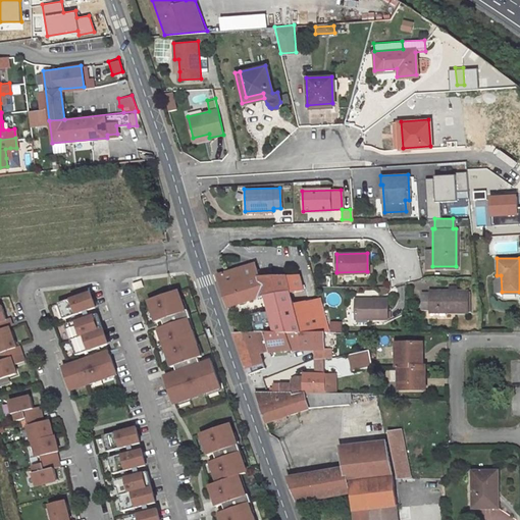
[(258,276),(254,262),(216,273),(221,287),(258,276)]
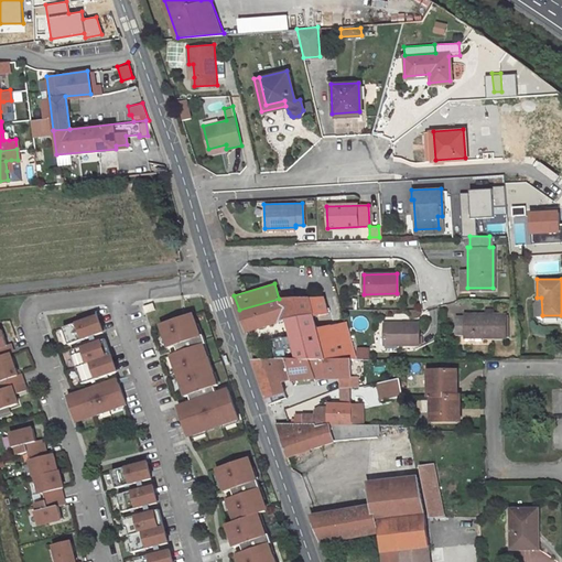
[(331,324),(323,296),(279,299),(239,310),(246,330),(277,321),(288,357),(348,357),(353,357),(343,322),(331,324)]
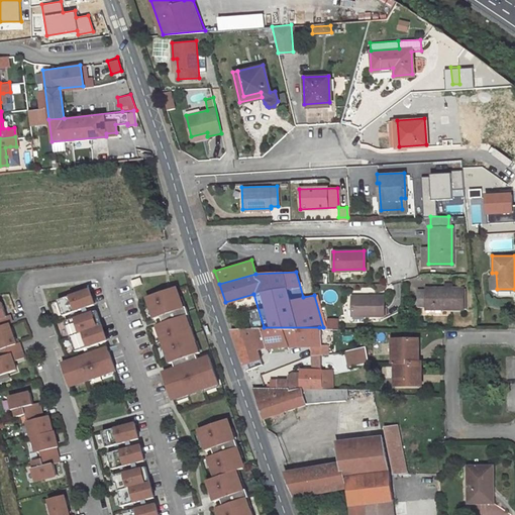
[(496,273),(492,273),(488,277),(489,289),(497,289),(496,273)]
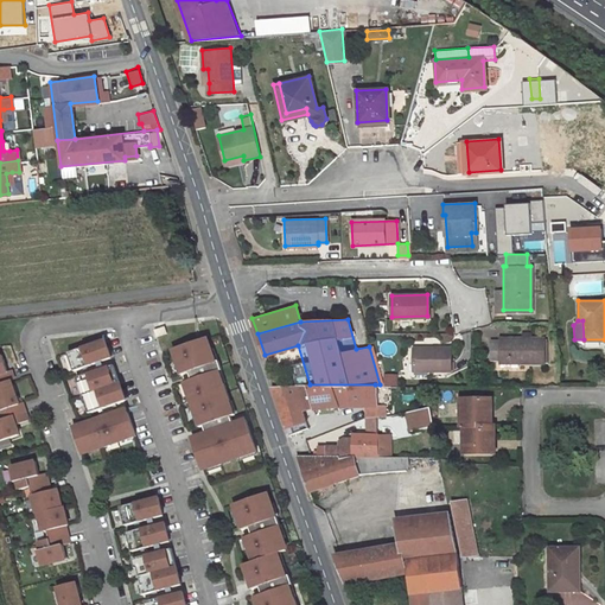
[(191,437),(202,467),(255,449),(244,418),(233,422),(230,414),(231,414),(228,401),(229,400),(223,382),(221,383),(217,370),(221,369),(218,360),(214,361),(205,337),(195,342),(195,343),(186,346),(185,344),(174,349),(183,373),(188,370),(189,375),(191,379),(185,381),(190,393),(188,394),(193,413),(196,412),(201,425),(203,424),(204,427),(205,432),(191,437)]
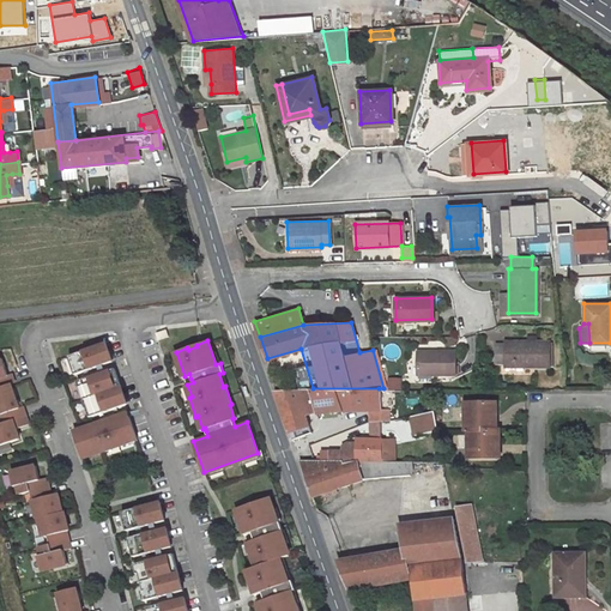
[(548,364),(548,340),(504,340),(504,364),(548,364)]
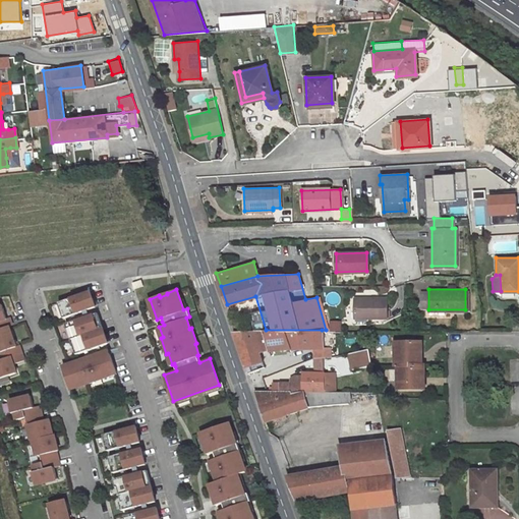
[(93,306),(88,291),(58,301),(63,316),(93,306)]
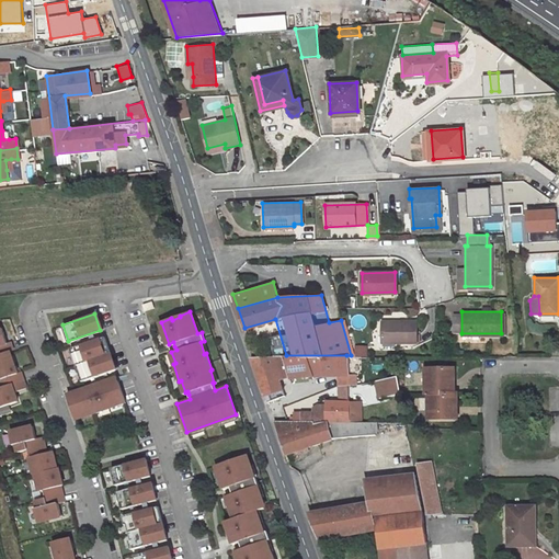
[(414,341),(414,321),(383,321),(381,341),(414,341)]
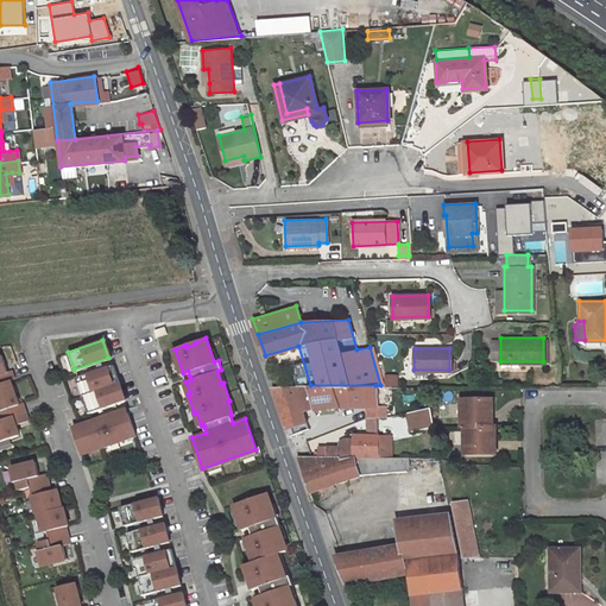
[(0,402),(5,417),(0,418),(0,439),(20,433),(17,423),(27,420),(21,402),(18,403),(10,379),(13,378),(10,368),(7,370),(1,353),(0,353),(0,402)]
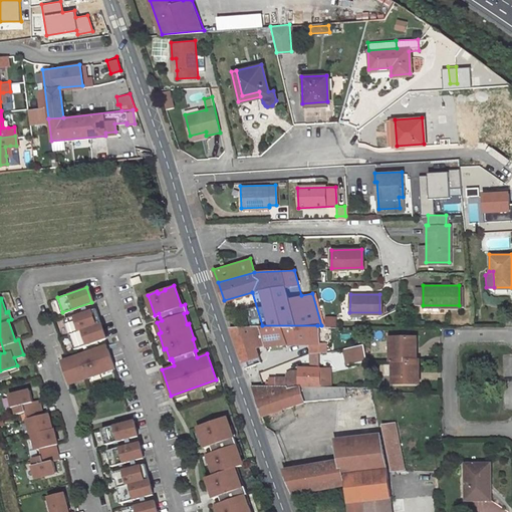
[(103,338),(93,308),(64,318),(74,348),(103,338)]
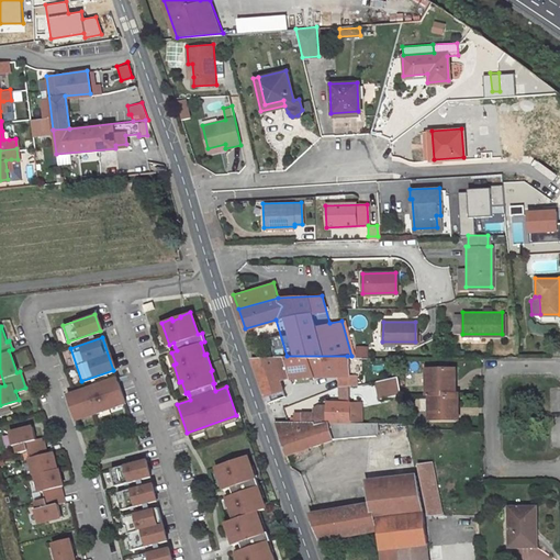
[(354,355),(366,355),(366,345),(354,345),(354,355)]
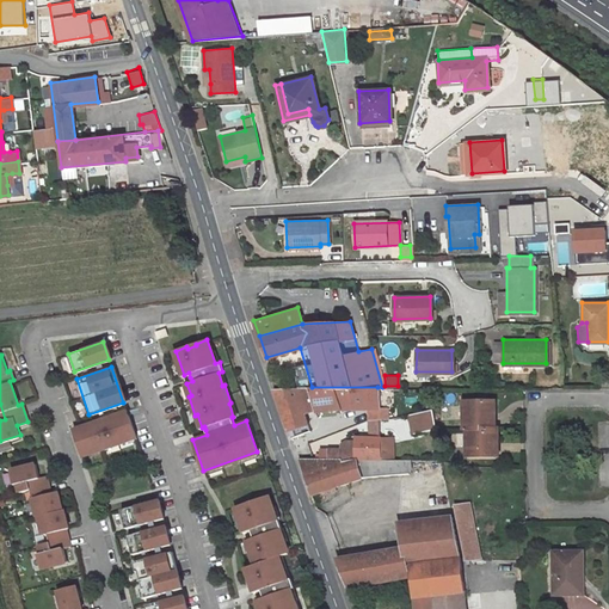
[(274,389),(289,436),(302,432),(300,425),(306,423),(302,410),(314,407),(314,411),(338,407),(367,406),(367,418),(377,417),(386,417),(386,407),(379,407),(377,387),(312,387),(283,388),(275,389),(274,389)]
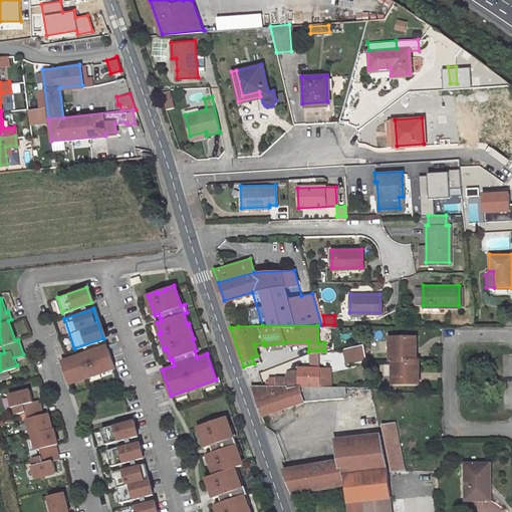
[(415,358),(414,336),(389,336),(389,359),(391,359),(392,381),(417,381),(417,358),(415,358)]
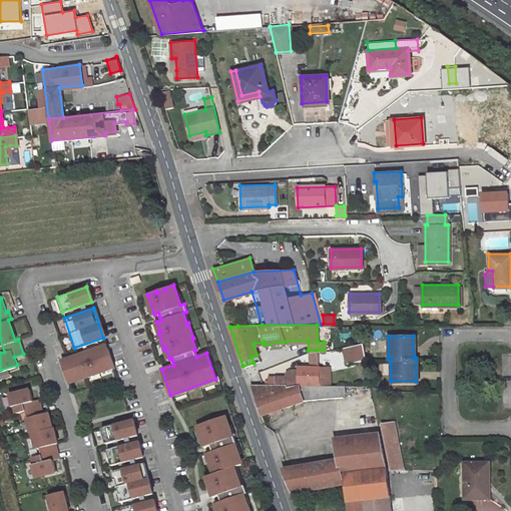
[(362,343),(341,346),(344,362),(365,359),(362,343)]
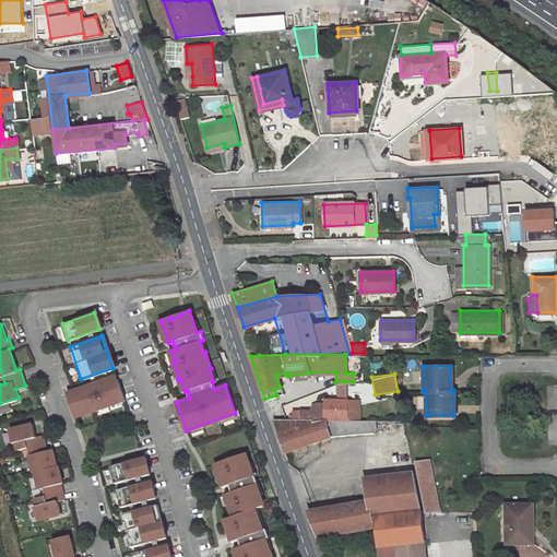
[(125,400),(117,378),(115,379),(114,375),(106,377),(108,381),(97,384),(96,380),(87,383),(89,388),(84,389),(83,386),(67,391),(73,413),(90,407),(91,411),(99,407),(98,404),(114,399),(116,403),(125,400)]
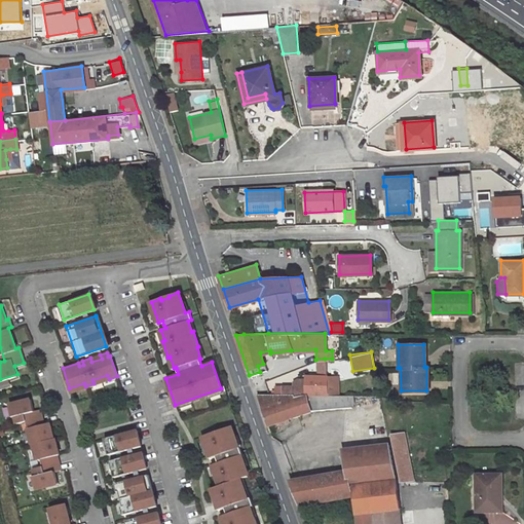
[(284,394),(327,395),(325,359),(315,360),(316,375),(306,375),(306,379),(295,379),(293,381),(293,385),(284,385),(284,394)]
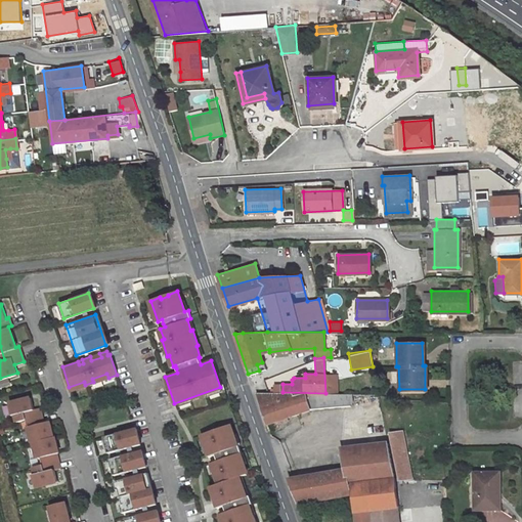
[(310,407),(349,404),(345,393),(325,393),(283,392),(255,392),(266,423),(310,407)]
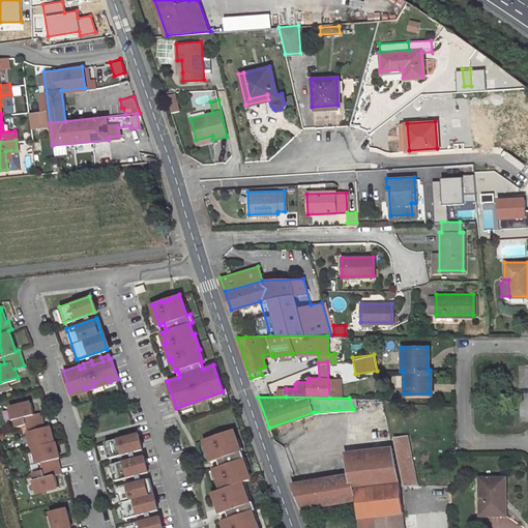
[(35,492),(57,486),(54,474),(60,472),(55,452),(57,451),(55,441),(49,426),(44,427),(39,411),(33,413),(30,401),(8,407),(11,419),(15,418),(17,426),(25,423),(30,442),(31,441),(35,458),(36,457),(38,462),(40,462),(42,469),(33,471),(35,478),(32,479),(35,492)]
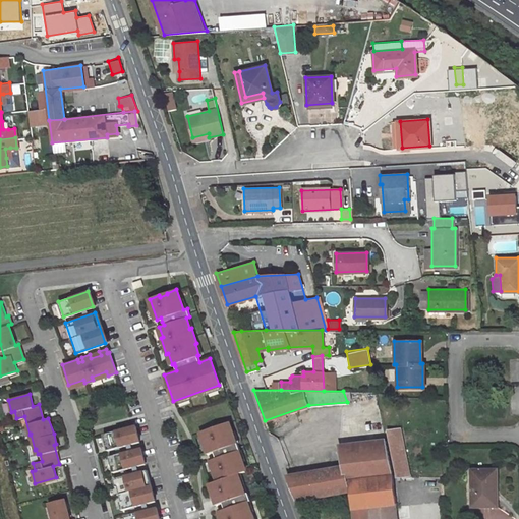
[(211,428),(200,431),(208,453),(213,451),(214,454),(215,458),(211,459),(218,480),(210,482),(217,504),(222,502),(223,505),(224,508),(219,510),(222,518),(253,518),(251,512),(250,512),(246,502),(250,500),(247,493),(243,494),(236,473),(244,471),(237,451),(239,450),(237,442),(235,443),(228,422),(214,427),(215,428),(211,429),(211,428)]
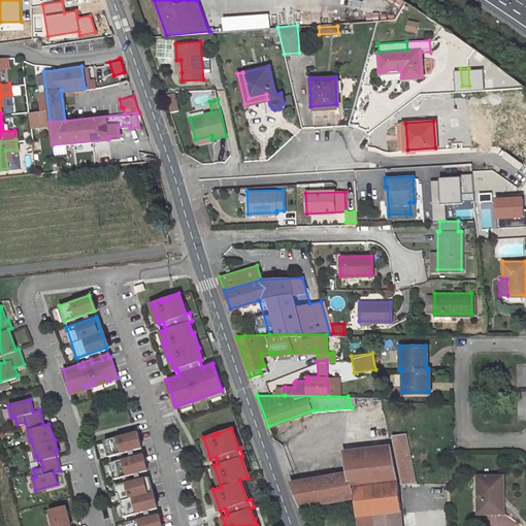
[(108,456),(139,448),(135,431),(104,439),(108,456)]
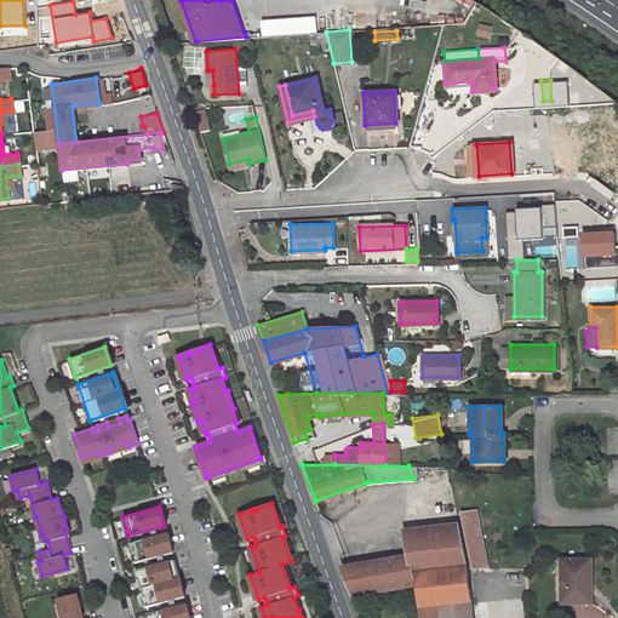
[(469,566),(484,562),(473,508),(459,510),(469,566)]
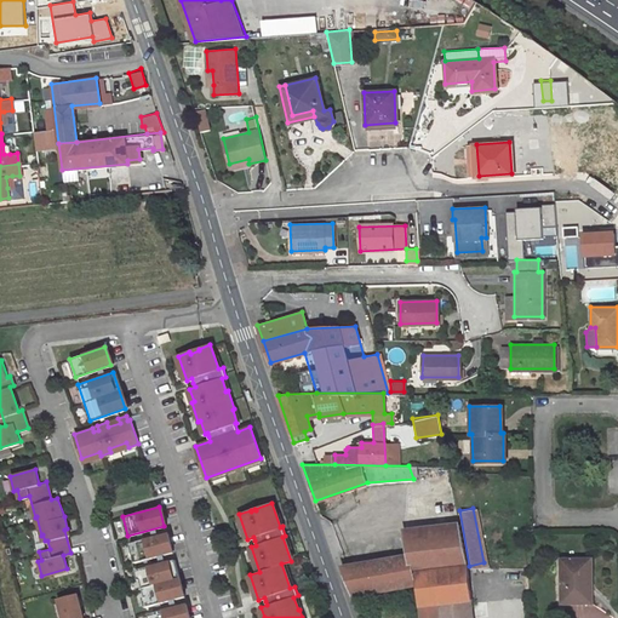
[(467,566),(458,525),(404,532),(407,554),(411,572),(416,571),(467,566)]
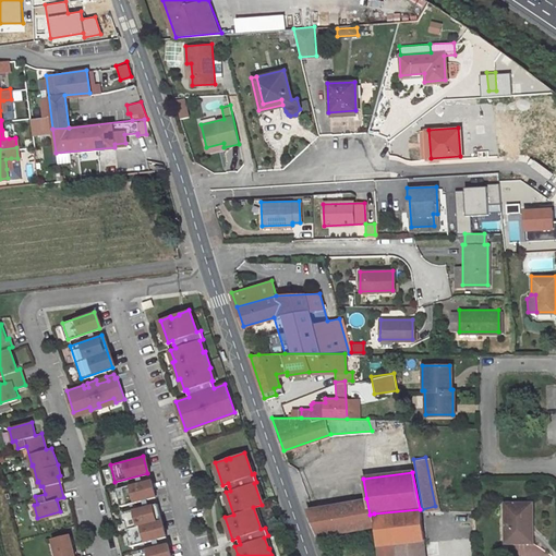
[(153,497),(148,480),(116,488),(120,505),(153,497)]
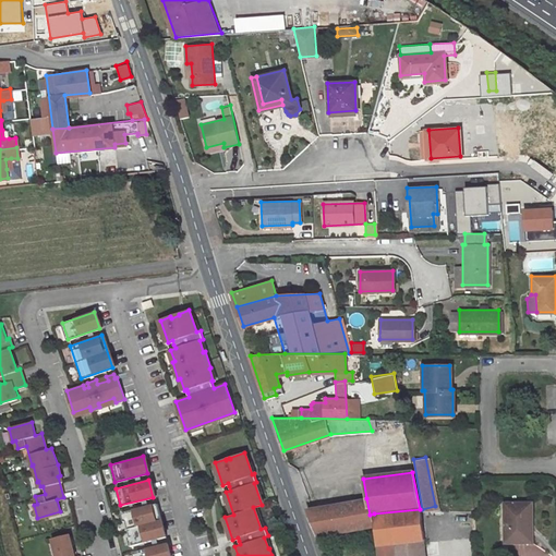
[(370,515),(366,498),(306,509),(316,534),(372,526),(370,515)]
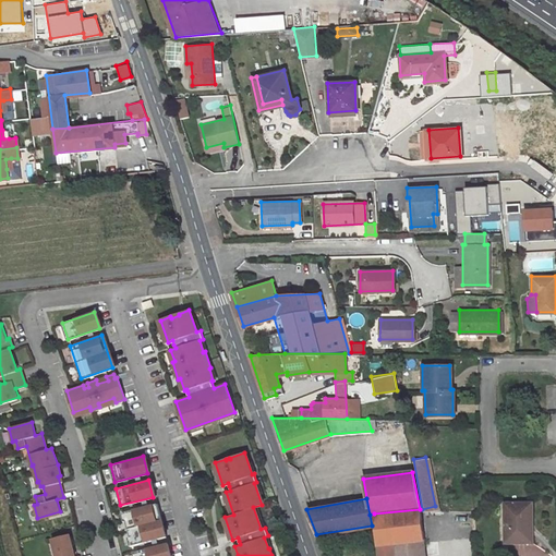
[(531,541),(530,502),(504,503),(505,541),(531,541)]
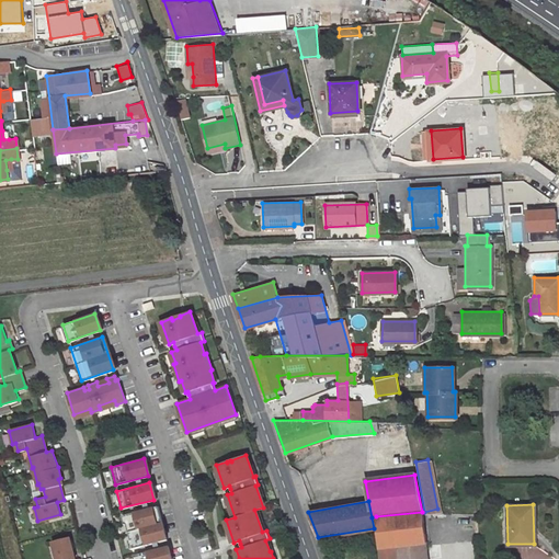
[(164,539),(156,506),(122,515),(124,524),(126,523),(130,539),(128,539),(130,548),(164,539)]
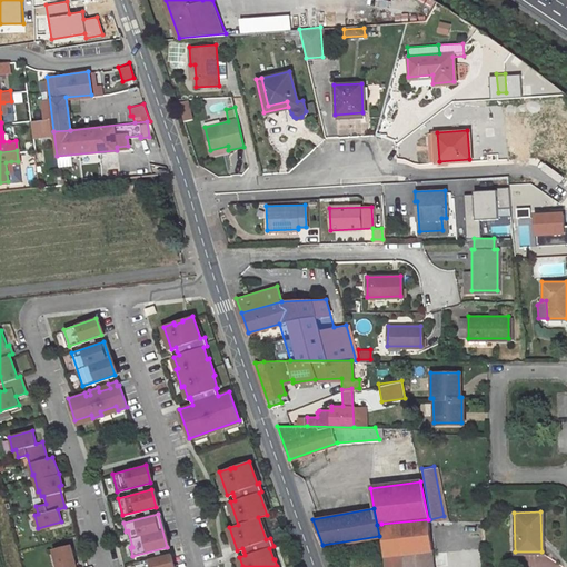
[(400,566),(399,553),(431,550),(428,519),(381,524),(385,566),(400,566)]
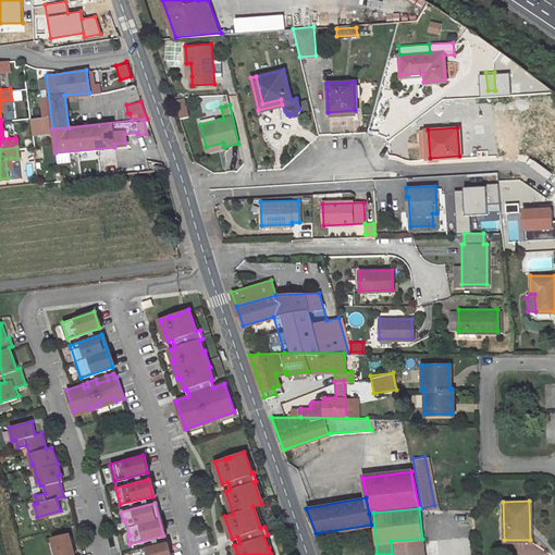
[(69,532),(52,537),(56,554),(76,554),(77,554),(74,554),(69,532)]
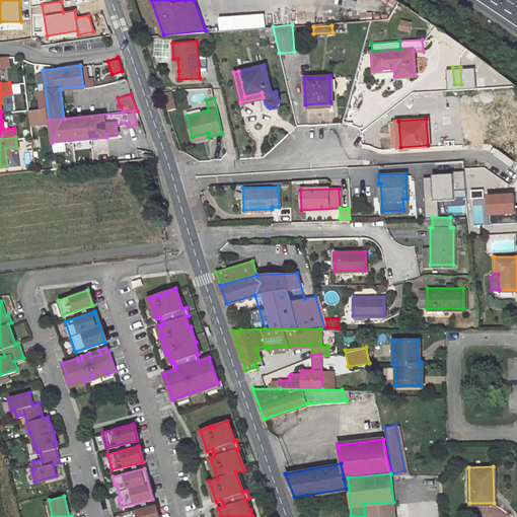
[(123,513),(124,516),(156,516),(153,505),(123,513)]
